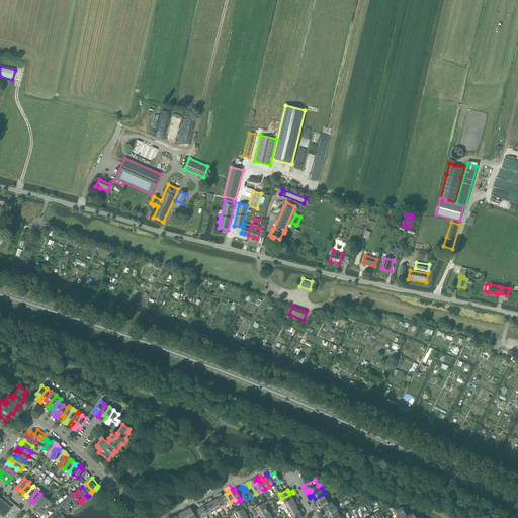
[(72,492),(68,496),(77,506),(79,505),(76,502),(78,500),(74,495),(74,494),(72,492)]
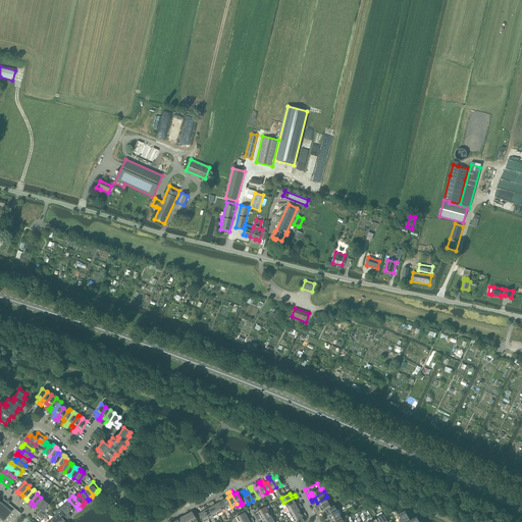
[(222,496),(220,497),(227,509),(231,507),(227,498),(224,500),(222,496)]
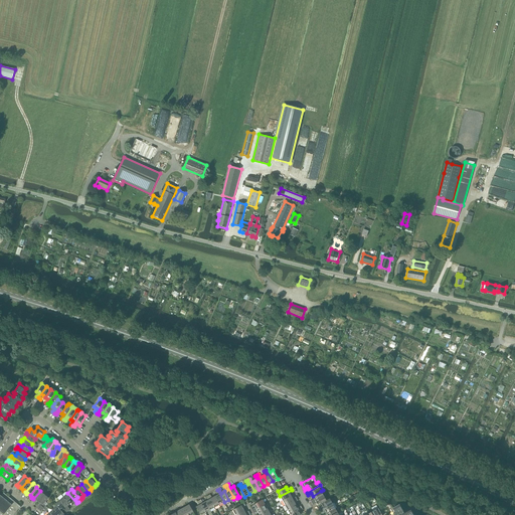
[(217,495),(214,497),(219,505),(224,502),(217,490),(215,492),(217,495)]
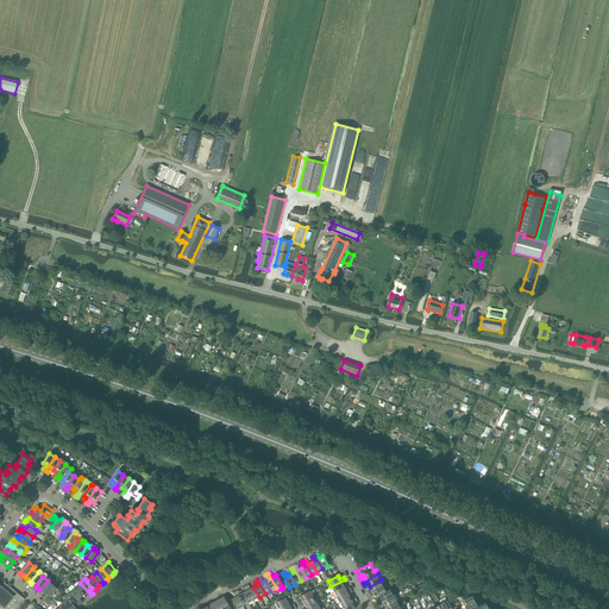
[(331,586),(334,592),(344,586),(343,583),(346,581),(345,579),(331,586)]
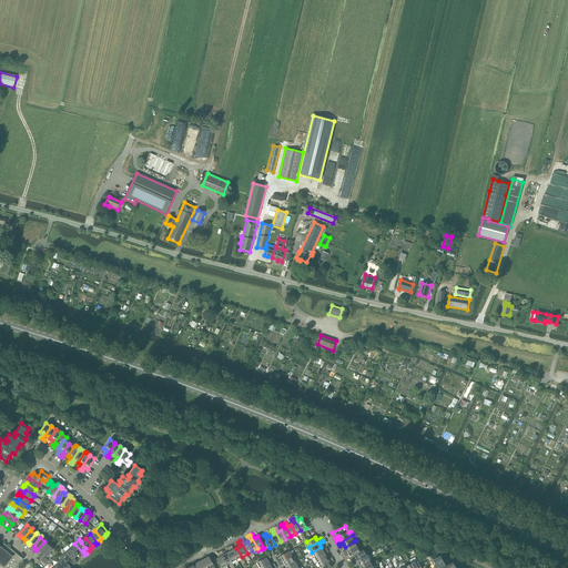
[(40,551),(42,554),(49,545),(44,541),(37,550),(39,553),(40,551)]
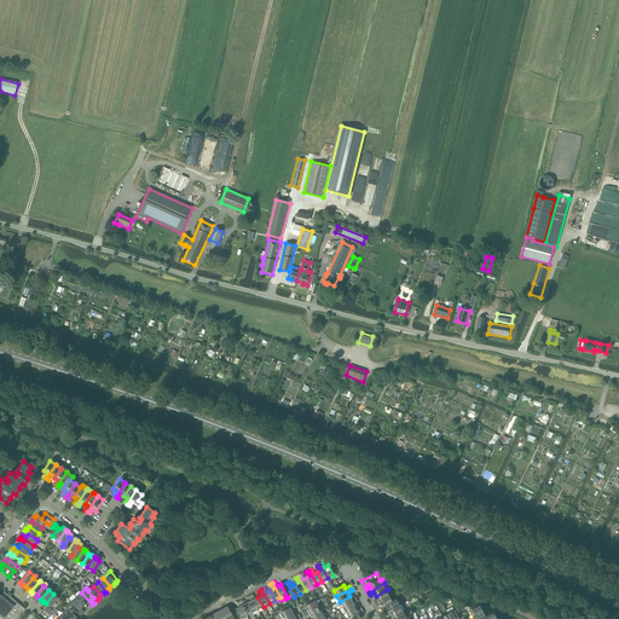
[(374,601),(375,605),(389,596),(386,590),(376,596),(377,600),(374,601)]
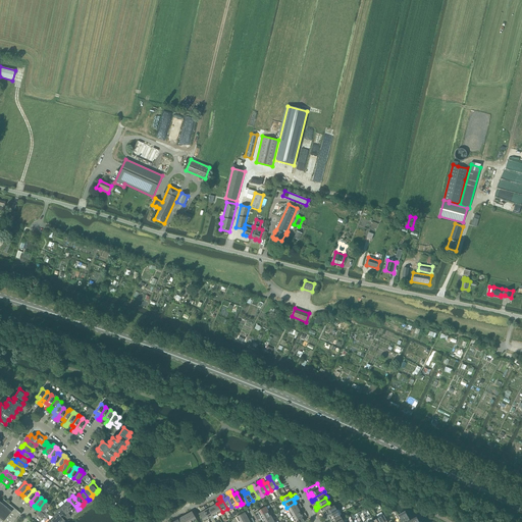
[(0,517),(4,521),(4,520),(6,521),(13,521),(21,513),(4,499),(1,503),(0,501),(0,517)]
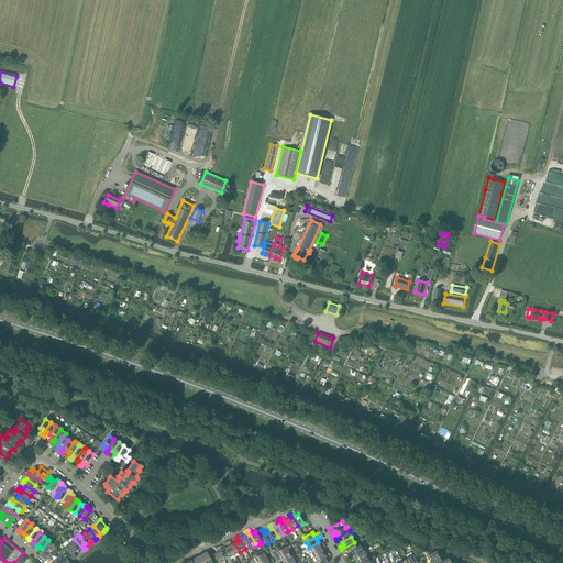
[(74,539),(69,543),(76,551),(79,549),(81,552),(84,550),(74,539)]
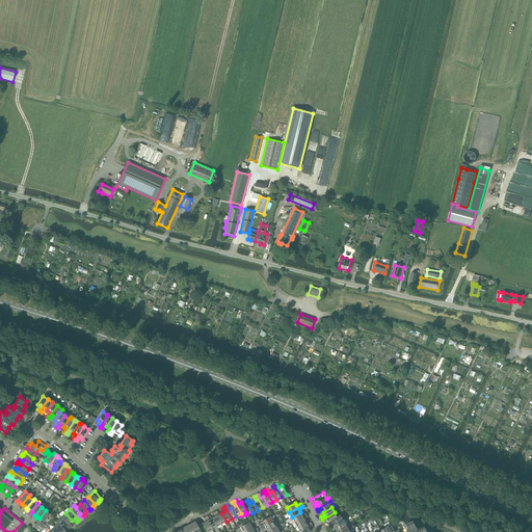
[(42,521),(38,525),(43,528),(46,525),(44,523),(45,521),(50,514),(46,510),(40,519),(42,521)]
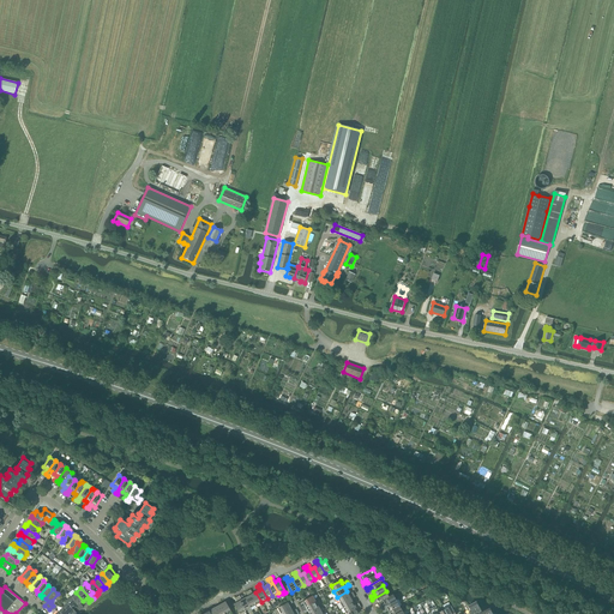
[(251,589),(248,591),(256,605),(262,602),(256,593),(253,594),(251,589)]
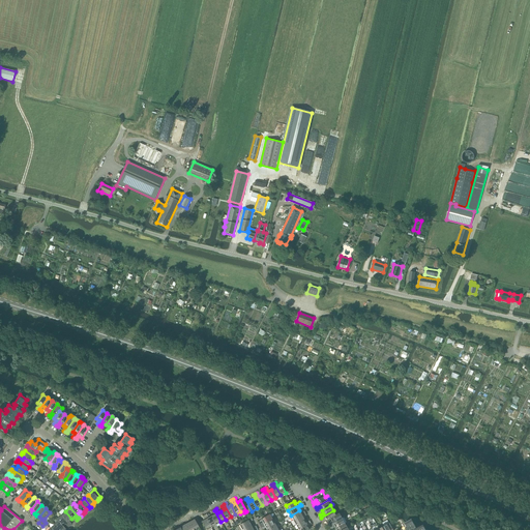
[(214,514),(211,517),(216,525),(221,522),(214,510),(212,511),(214,514)]
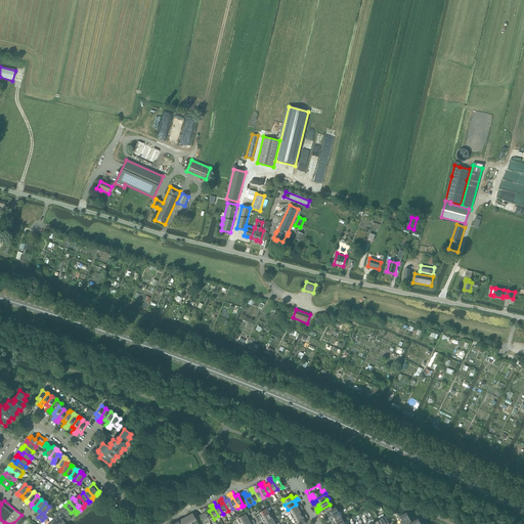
[(288,510),(290,514),(302,508),(301,506),(297,508),(296,505),(288,510)]
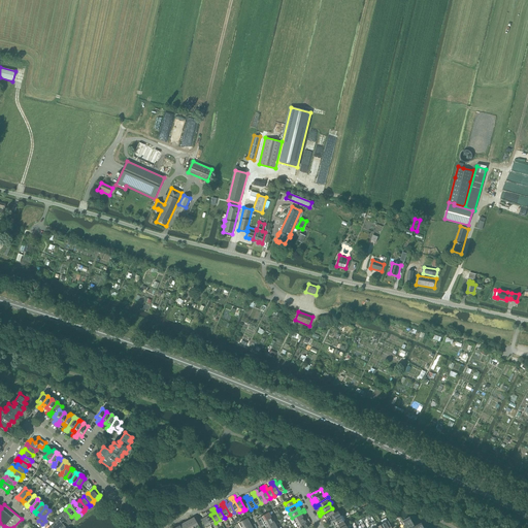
[(326,519),(329,517),(329,516),(334,514),(334,513),(332,508),(320,516),(321,518),(324,516),(326,519)]
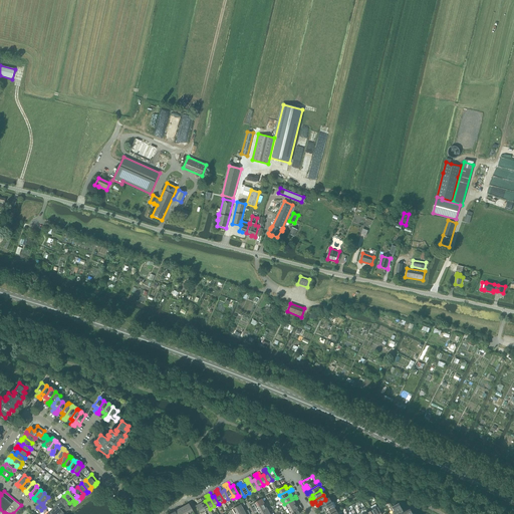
[(63,496),(59,499),(68,510),(70,508),(67,505),(69,503),(63,496)]
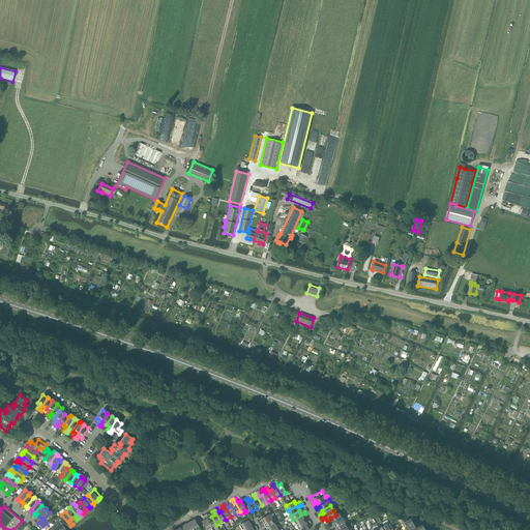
[(207,513),(205,516),(211,527),(216,525),(211,517),(209,518),(207,513)]
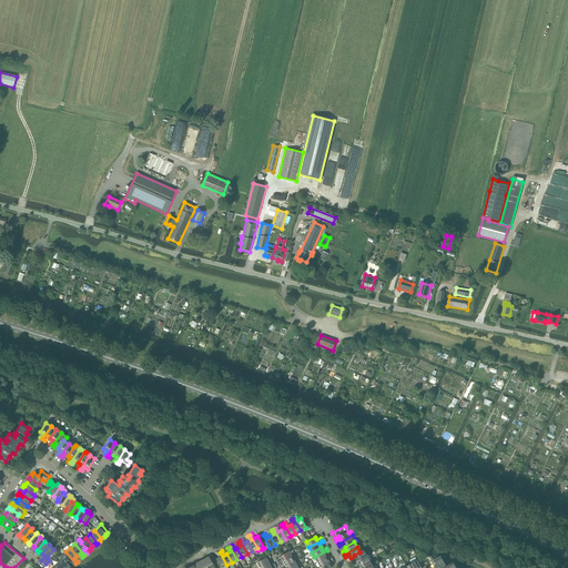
[(314,557),(317,563),(326,557),(325,554),(328,553),(327,550),(314,557)]
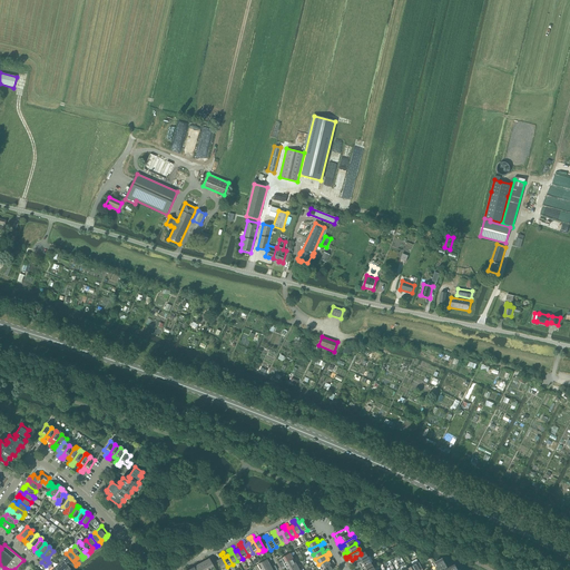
[(353,562),(354,564),(367,558),(364,552),(361,553),(361,554),(355,557),(355,558),(357,560),(353,562)]
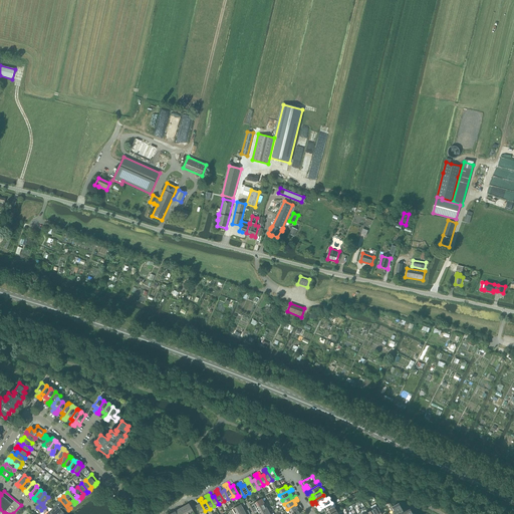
[(55,503),(56,505),(57,505),(61,510),(63,508),(66,511),(68,510),(59,499),(55,503)]
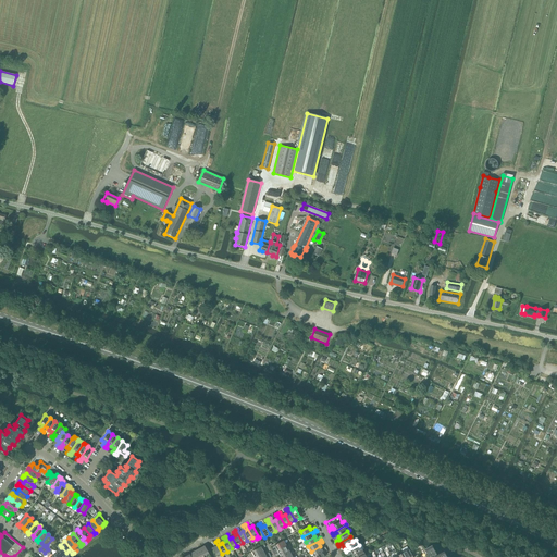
[(272,551),(273,553),(286,545),(283,541),(274,545),(276,548),(272,551)]
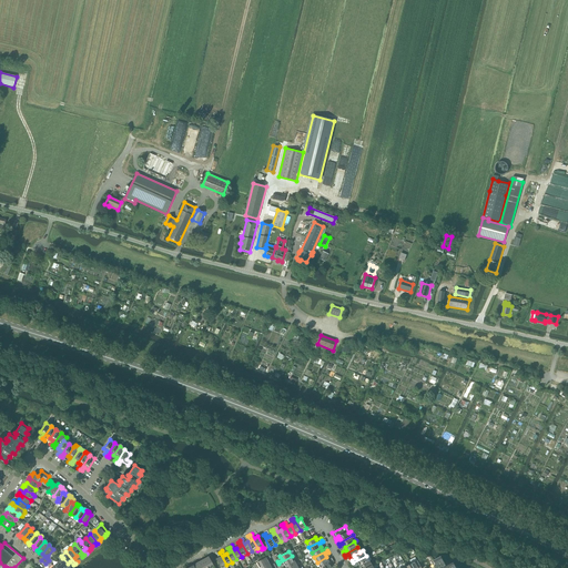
[(226,565),(220,553),(217,554),(220,557),(216,559),(222,567),(221,567),(225,567),(227,567),(226,565)]
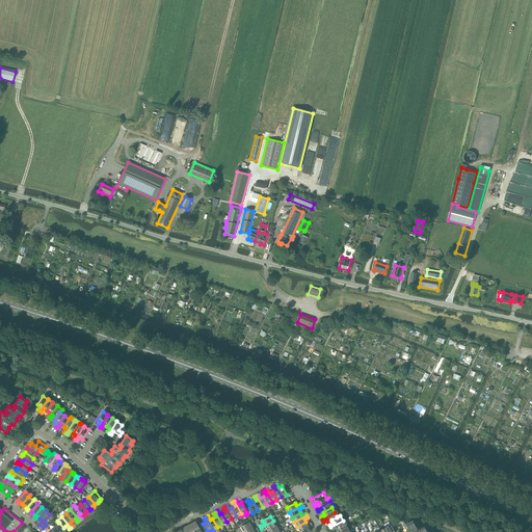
[(240,527),(243,531),(251,527),(250,524),(254,523),(253,520),(240,527)]
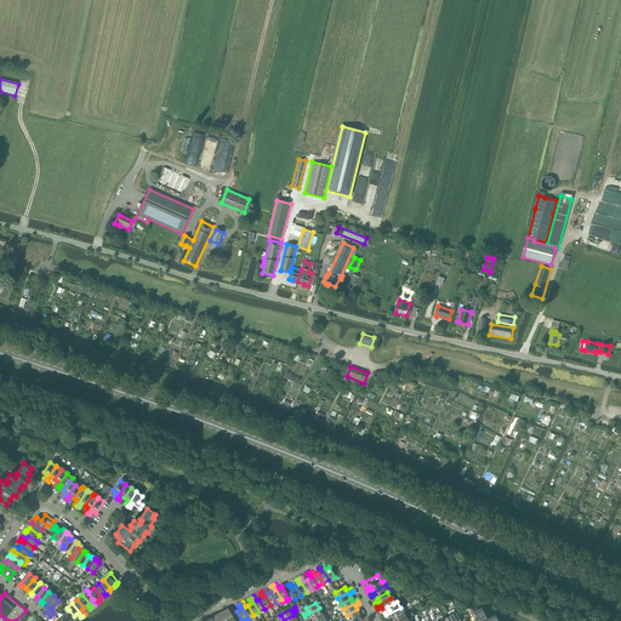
[(392,615),(394,619),(404,613),(406,611),(403,607),(400,608),(386,615),(388,617),(392,615)]
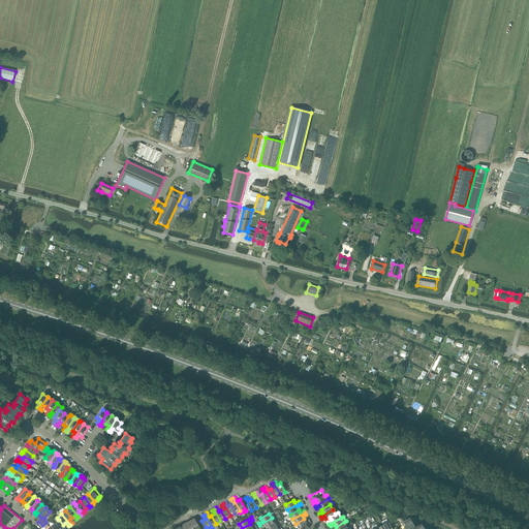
[(265,525),(266,528),(275,523),(272,518),(259,525),(260,527),(265,525)]
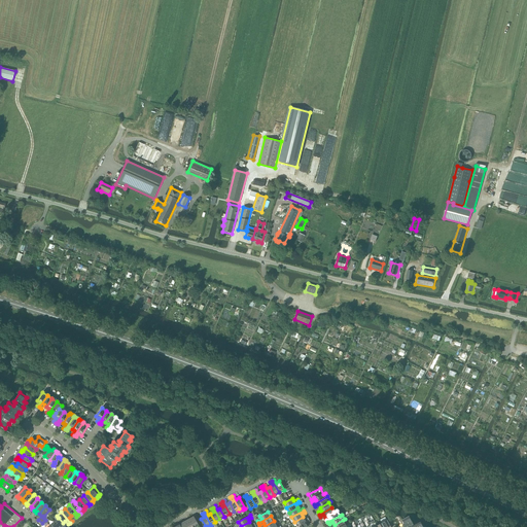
[(423,526),(424,526),(421,522),(415,525),(410,516),(402,520),(402,521),(403,520),(406,524),(403,525),(403,526),(412,526),(413,526),(423,526)]
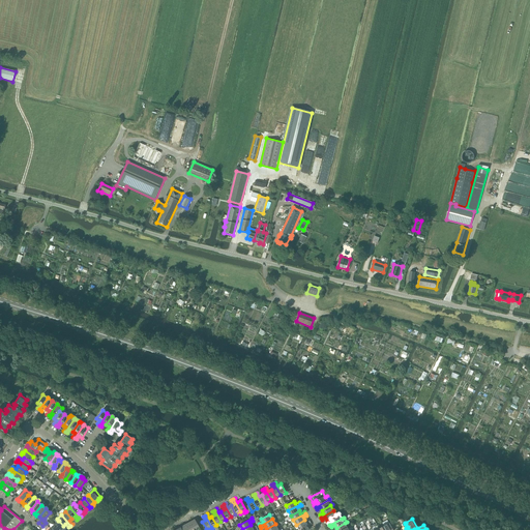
[(195,520),(189,522),(194,529),(195,529),(200,528),(195,520)]
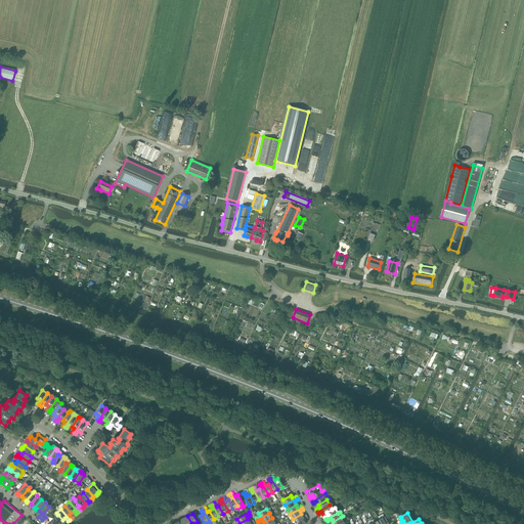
[(293,519),(295,523),(307,517),(306,515),(303,517),(301,514),(293,519)]
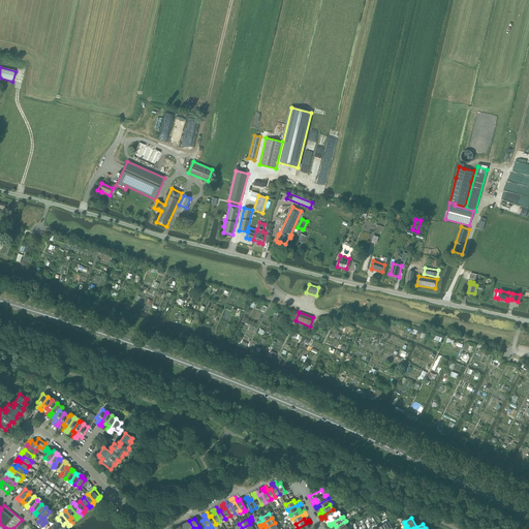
[(392,528),(386,519),(381,522),(383,525),(385,528),(392,528)]
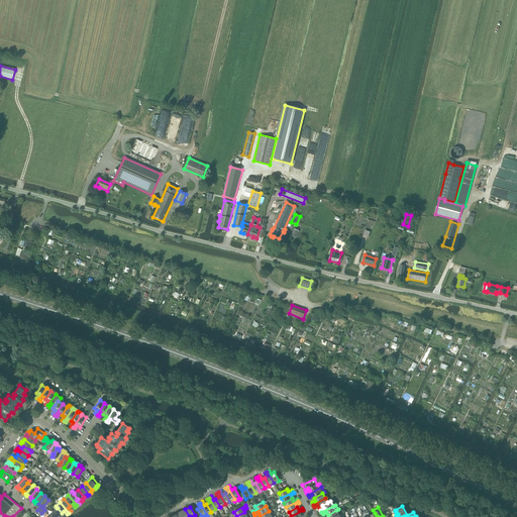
[(57,508),(54,512),(58,516),(61,516),(62,516),(63,516),(65,516),(62,513),(58,508),(57,508)]
